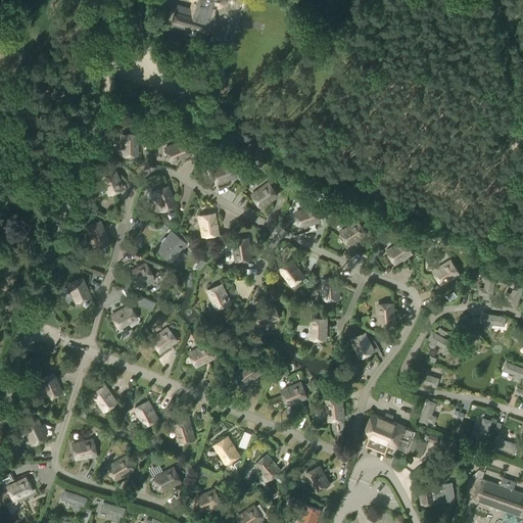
[(177,5),(171,28),(208,38),(209,32),(211,32),(214,22),(212,21),(215,15),(212,15),(215,9),(221,8),(223,6),(224,6),(225,5),(226,3),(226,0),(187,0),(189,1),(190,1),(189,8),(177,5)]
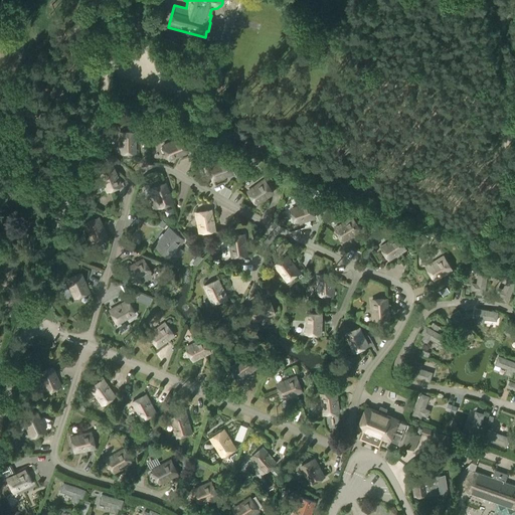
[(135,132),(119,132),(120,152),(135,152),(135,132)]
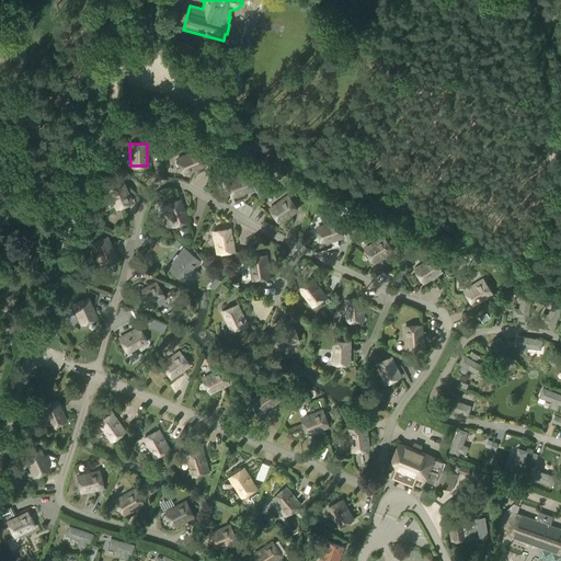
[(196,151),(176,160),(183,175),(203,167),(196,151)]
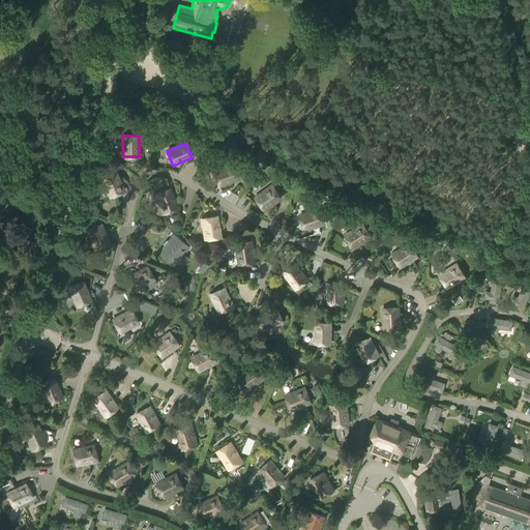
[(231,165),(212,173),(217,187),(237,179),(231,165)]
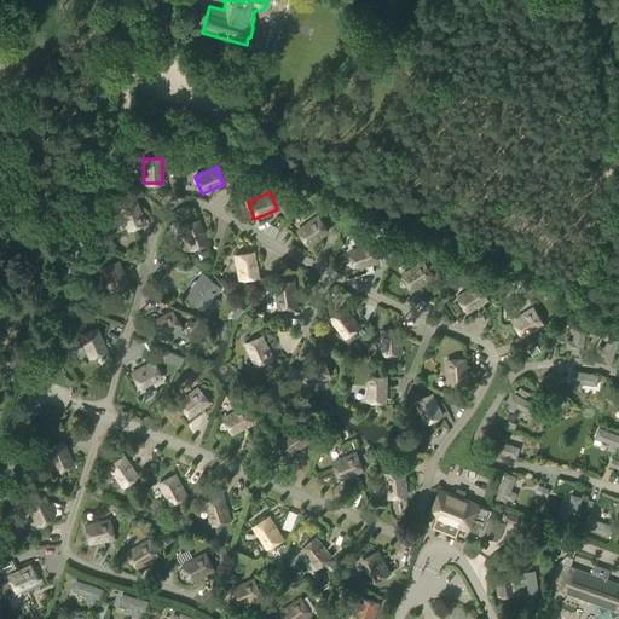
[(133,208),(116,215),(126,237),(143,230),(133,208)]
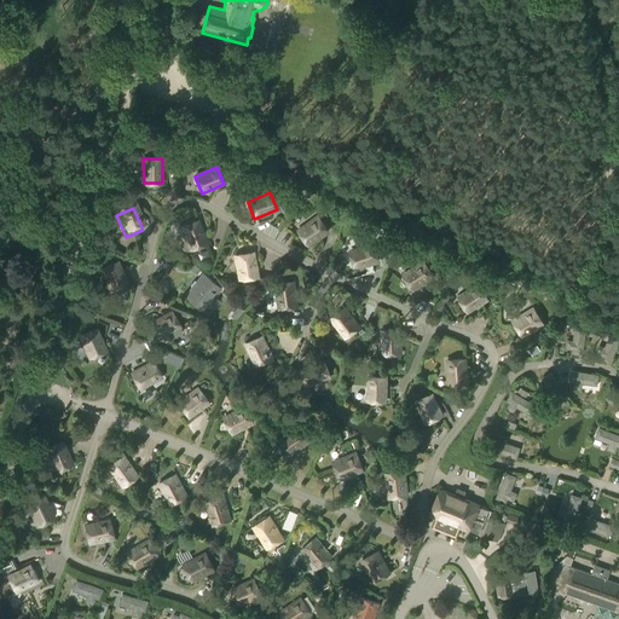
[(317,218),(296,232),(307,247),(327,232),(317,218)]
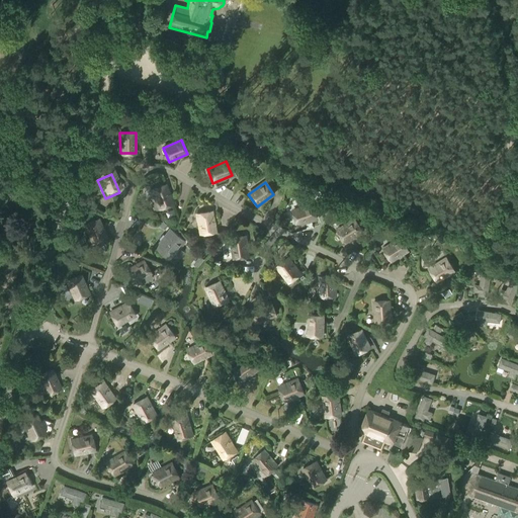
[(164,187),(150,193),(157,211),(171,206),(164,187)]
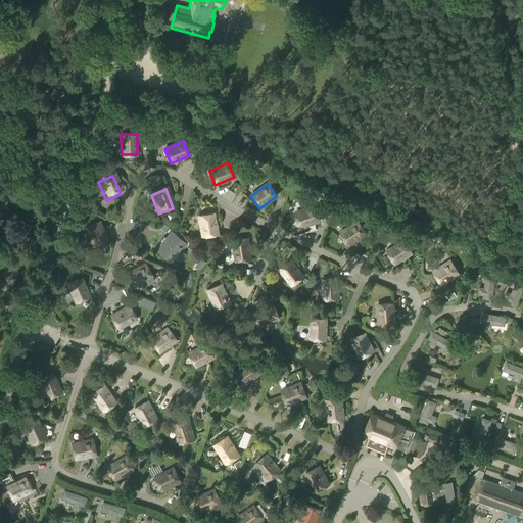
[(314,206),(294,214),(299,228),(319,221),(314,206)]
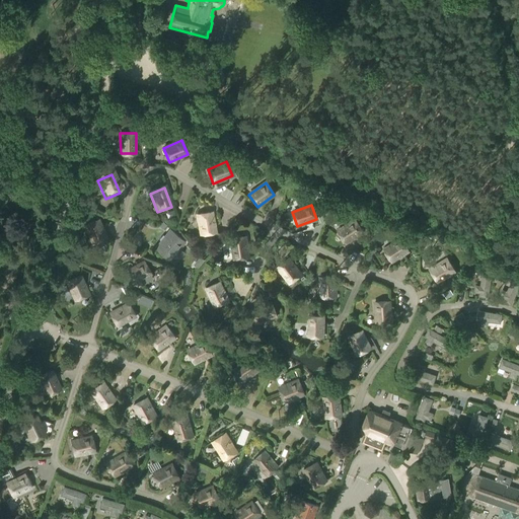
[(211,212),(197,215),(200,234),(215,232),(211,212)]
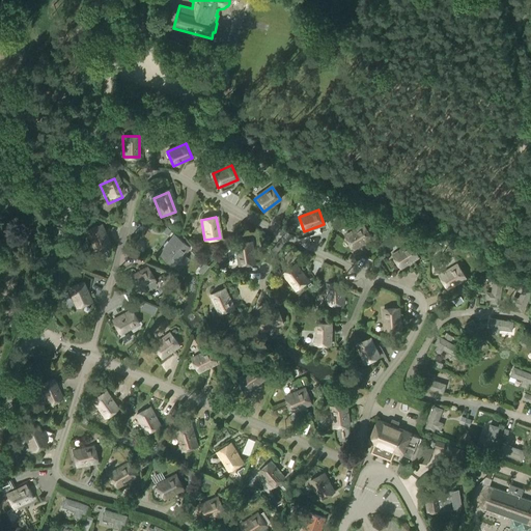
[(360,228),(343,240),(352,253),(368,242),(360,228)]
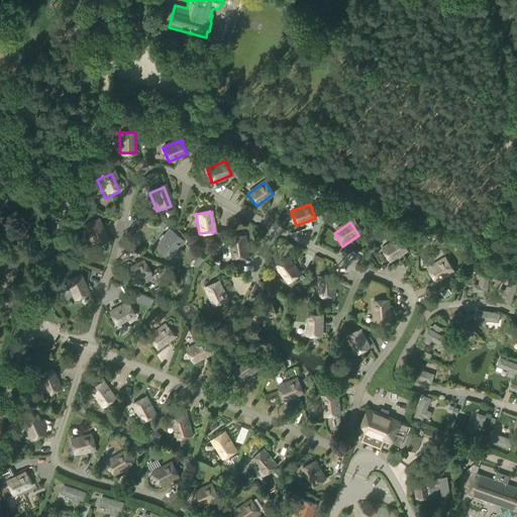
[(96,225),(82,231),(90,249),(104,243),(96,225)]
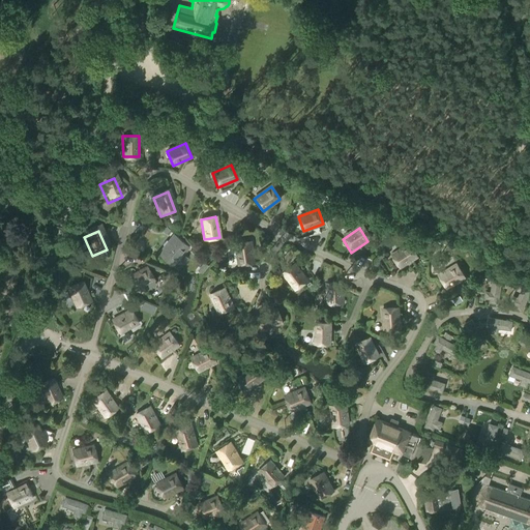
[(174,234),(159,253),(174,264),(188,245),(174,234)]
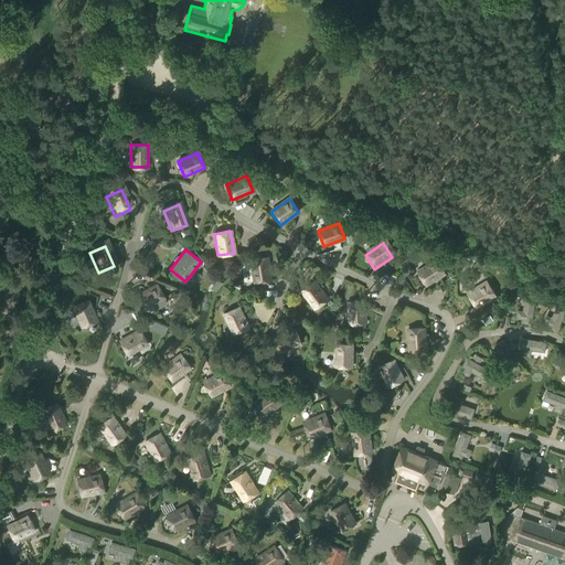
[(435,259),(417,272),(426,286),(444,274),(435,259)]
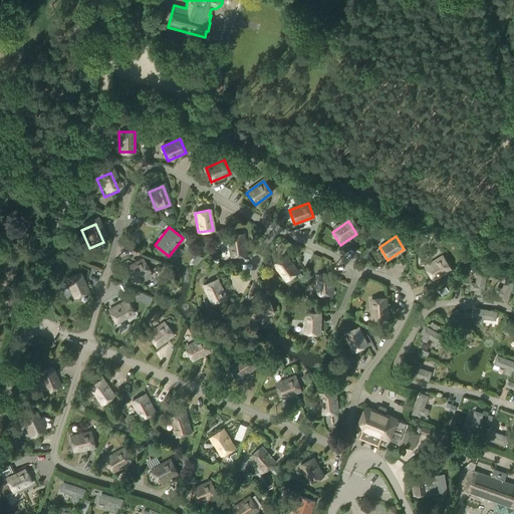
[(241,239),(226,242),(229,261),(244,259),(241,239)]
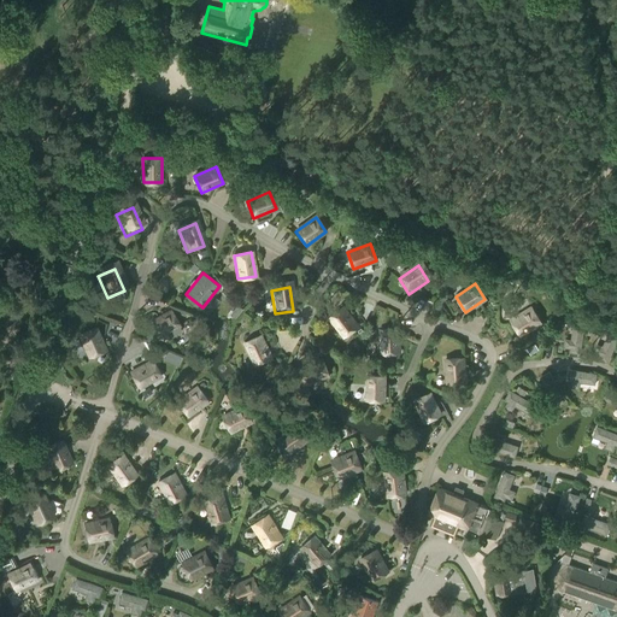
[(530,306),(510,319),(519,334),(540,322),(530,306)]
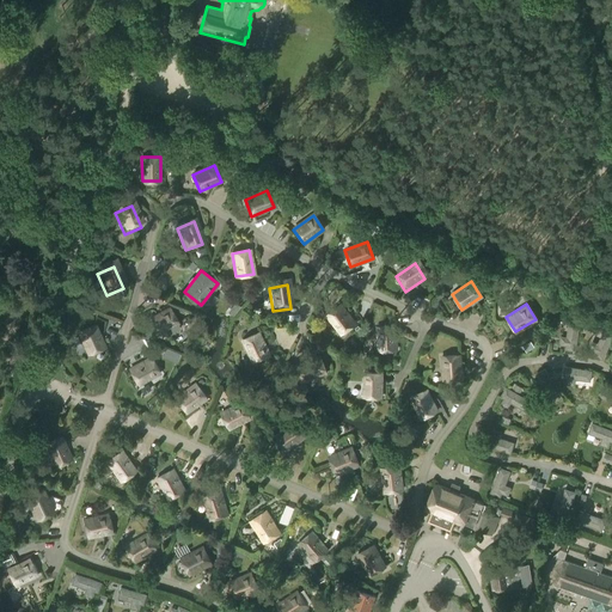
[(341,305),(326,316),(341,335),(355,323),(341,305)]
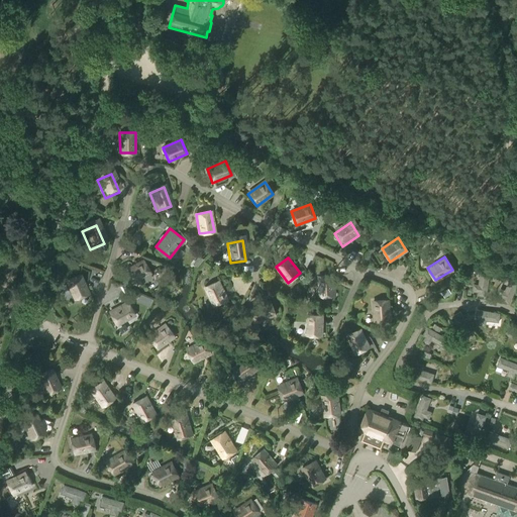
[(146,264),(129,274),(137,287),(154,277),(146,264)]
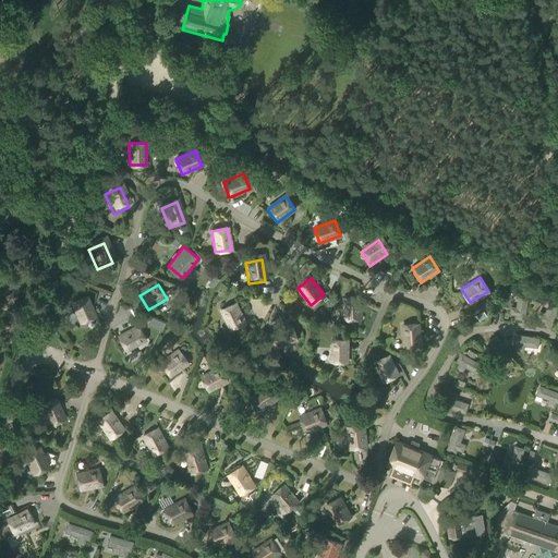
[(519,293),(516,317),(524,319),(528,295),(519,293)]
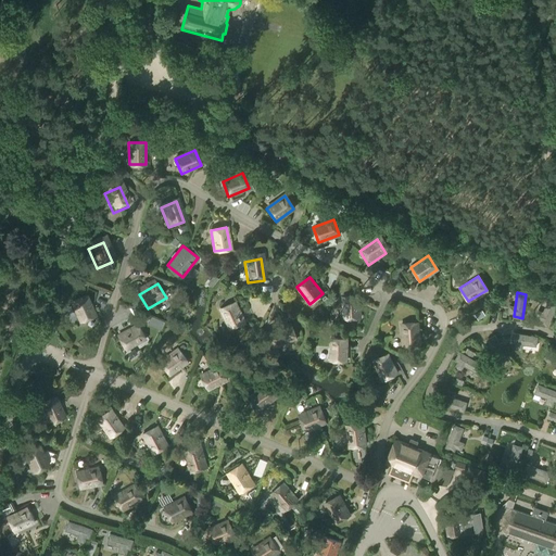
[(87,297),(72,303),(80,323),(96,316),(87,297)]
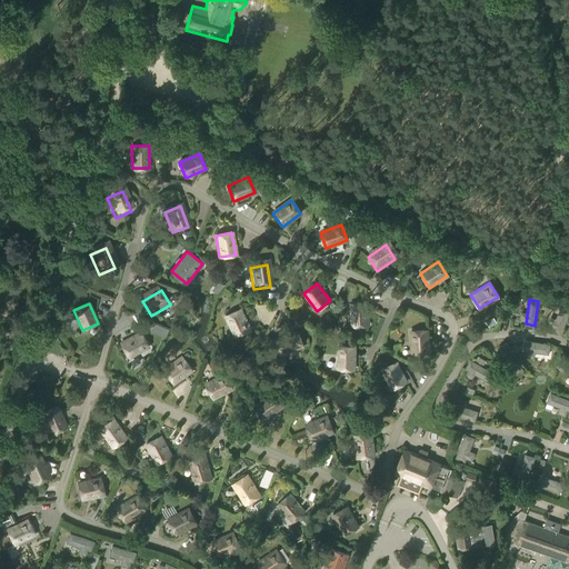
[(367,303),(350,305),(351,327),(368,326),(367,303)]
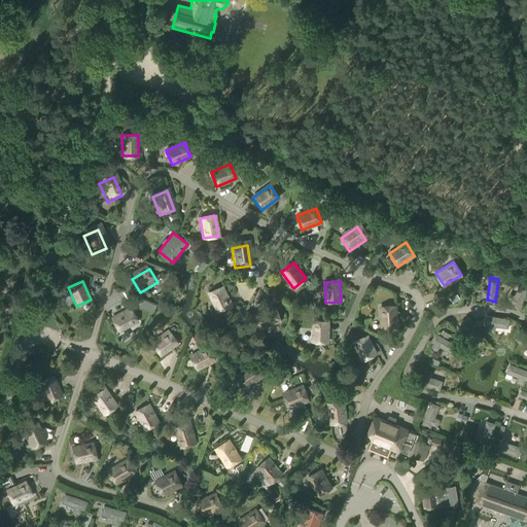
[(526,286),(520,284),(512,305),(519,308),(526,288),(526,286)]
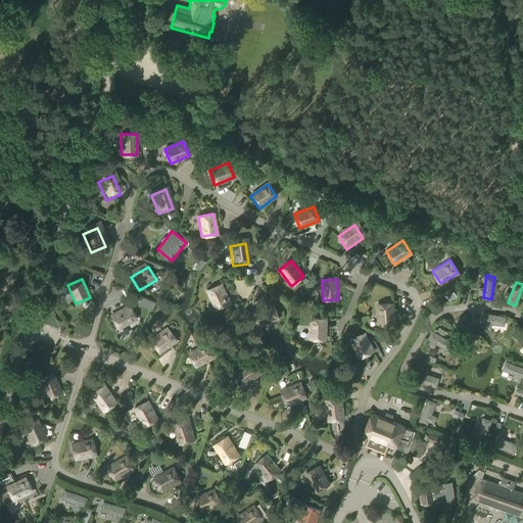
[(221,285),(207,291),(217,310),(230,303),(221,285)]
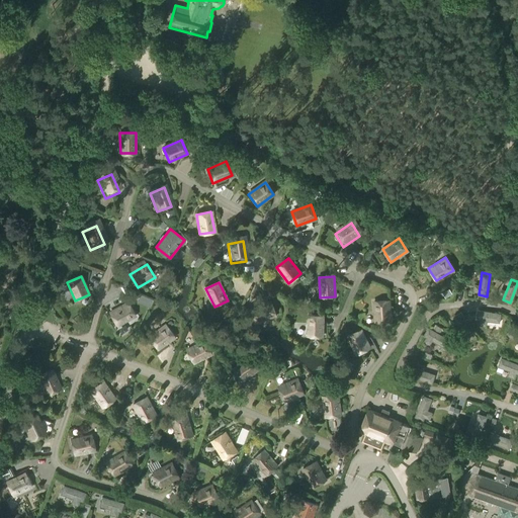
[(384,296),(369,297),(370,318),(385,317),(384,296)]
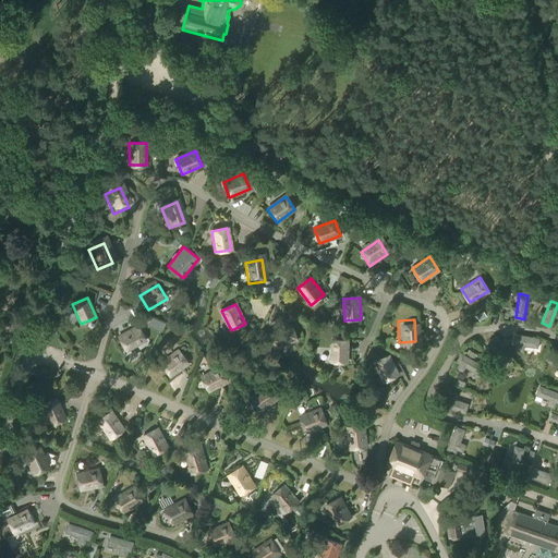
[(291,325),(271,332),(277,348),(298,340),(291,325)]
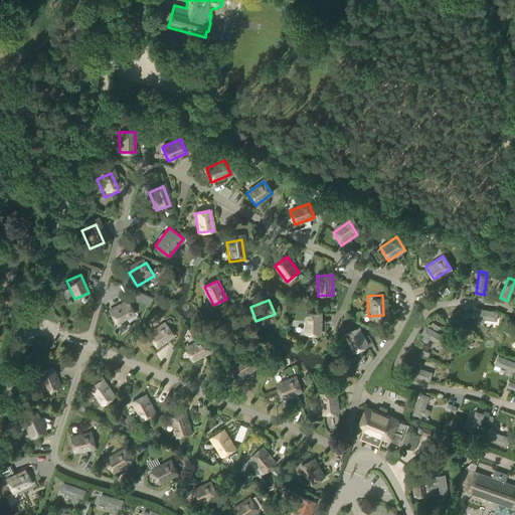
[(127,302),(110,312),(117,325),(134,315),(127,302)]
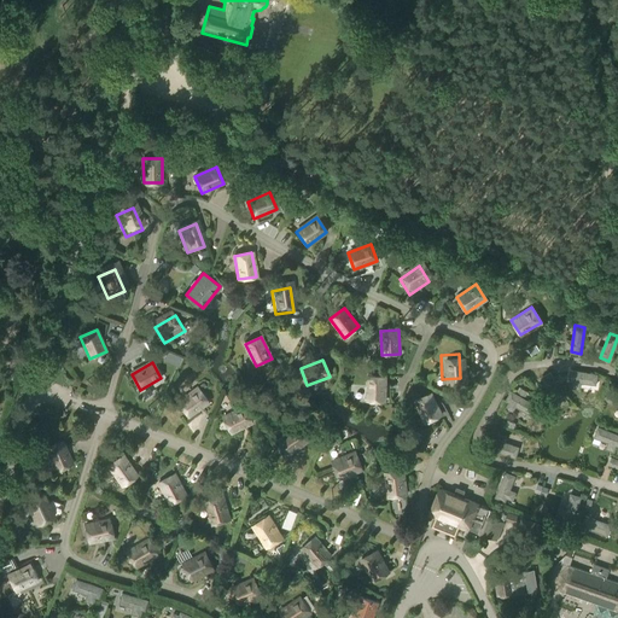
[(569,368),(566,380),(570,382),(570,386),(579,388),(581,382),(594,383),(595,372),(569,368)]
